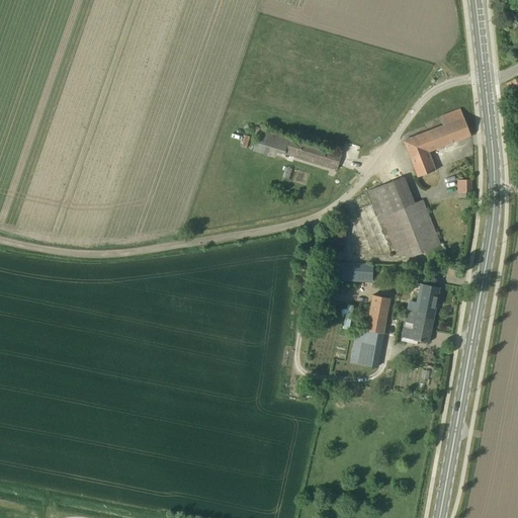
[(515,100),(517,99),(517,77),(517,76),(506,81),(515,100)]
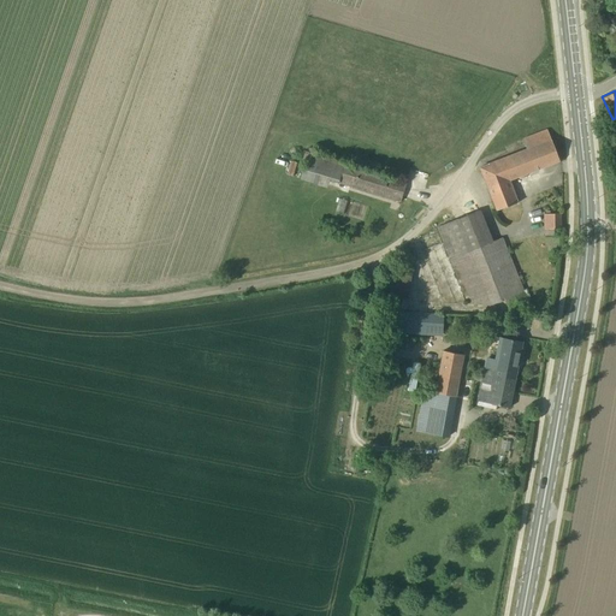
[(480,167),(495,206),(496,211),(517,202),(509,179),(560,161),(546,129),(523,138),(527,149),(480,167)]
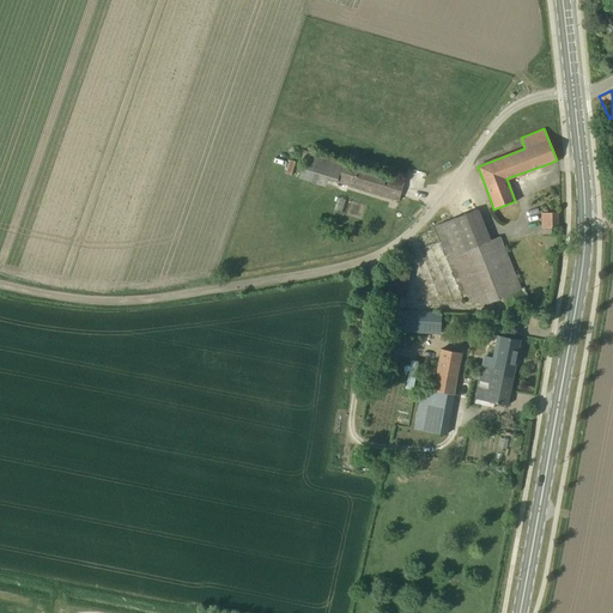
[(333,159),(327,178),(399,201),(405,182),(333,159)]
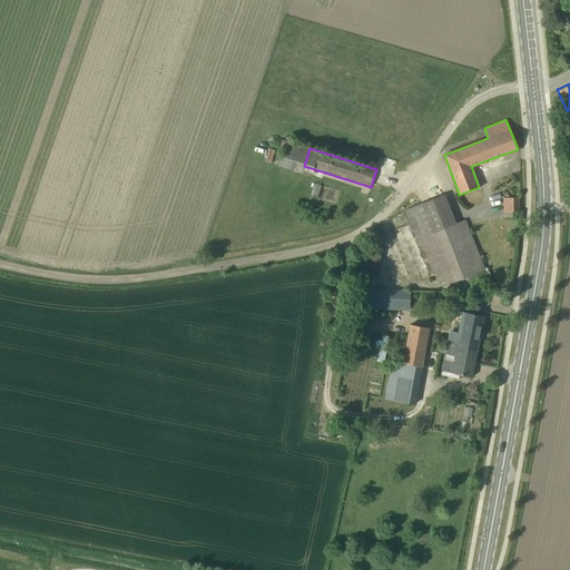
[(444,195),(419,204),(404,210),(432,281),(454,282),(468,276),(472,290),(490,283),(464,219),(455,223),(444,195)]
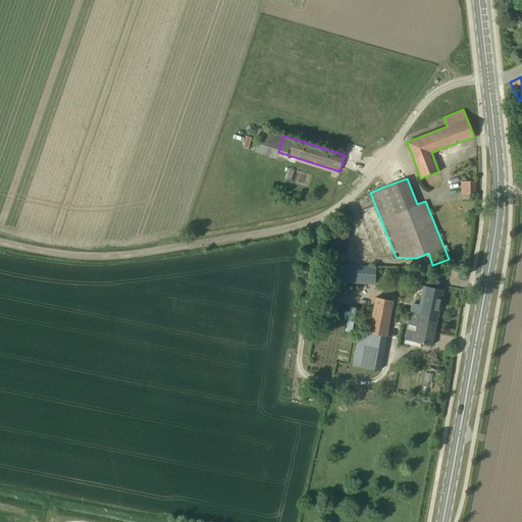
[(475,194),(475,180),(466,180),(466,178),(463,178),(463,180),(461,180),(462,200),(469,199),(472,199),(472,194),(475,194)]
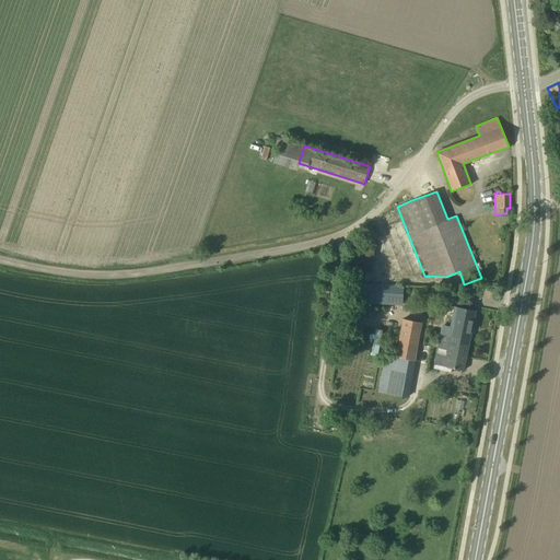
[(360,302),(401,303),(403,284),(361,282),(360,302)]
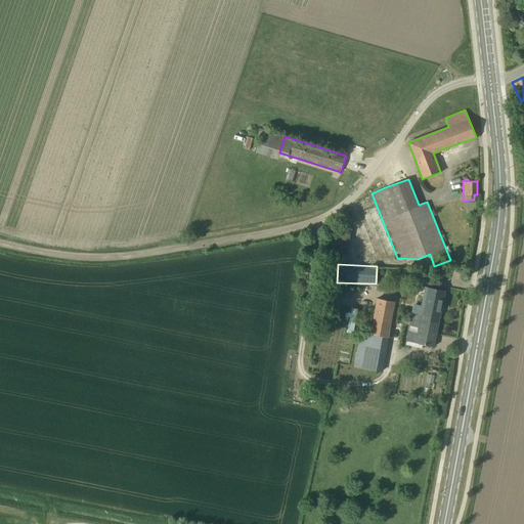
[(422,314),(422,319),(438,322),(445,291),(428,288),(422,314)]
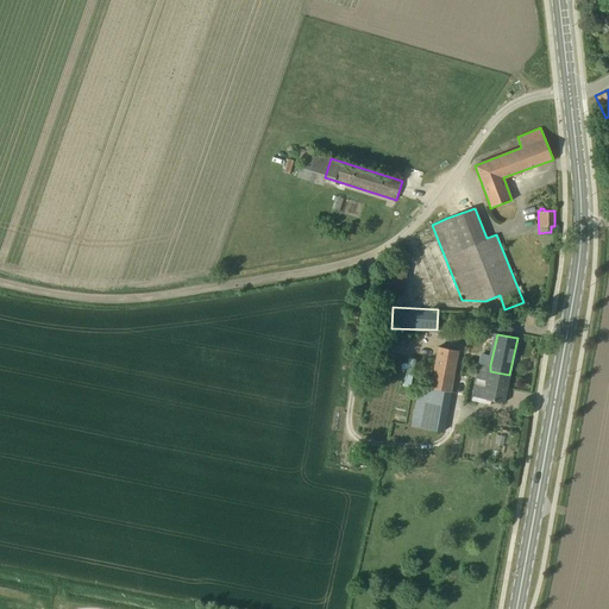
[(431,388),(433,388),(451,391),(458,351),(438,346),(431,388)]
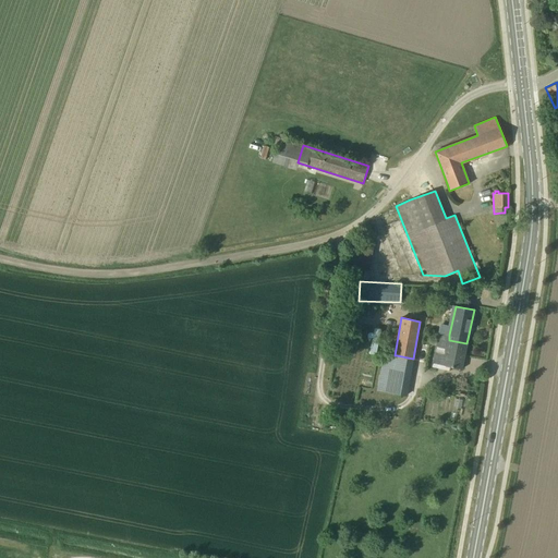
[(374,327),(368,353),(375,354),(380,328),(374,327)]
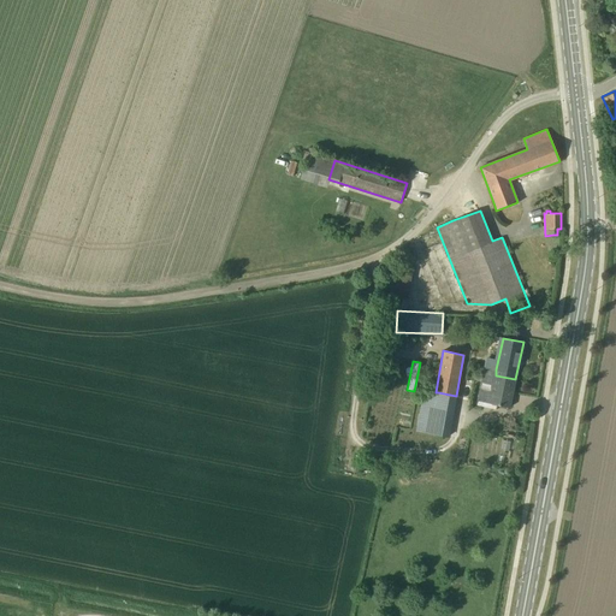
[(496,369),(485,367),(481,383),(493,385),(489,403),(509,407),(514,386),(515,379),(496,375),(496,369)]
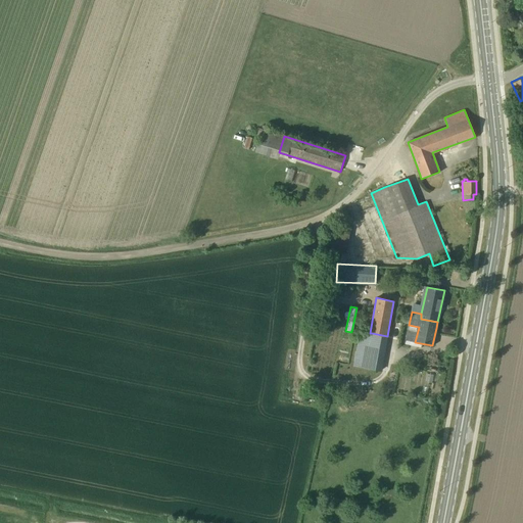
[(385,346),(387,336),(372,333),(370,343),(385,346)]
